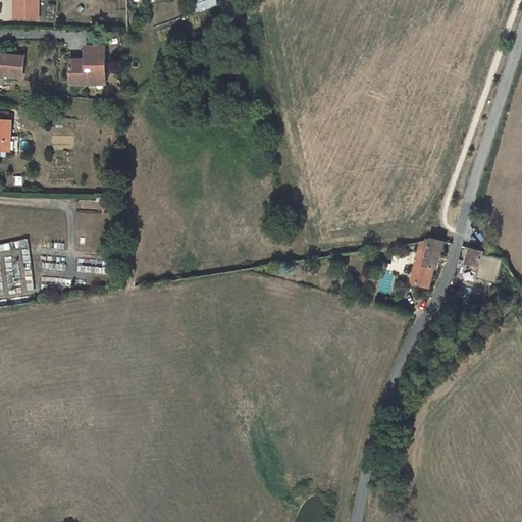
[(39,0),(22,0),(15,1),(14,18),(39,18),(39,0)]
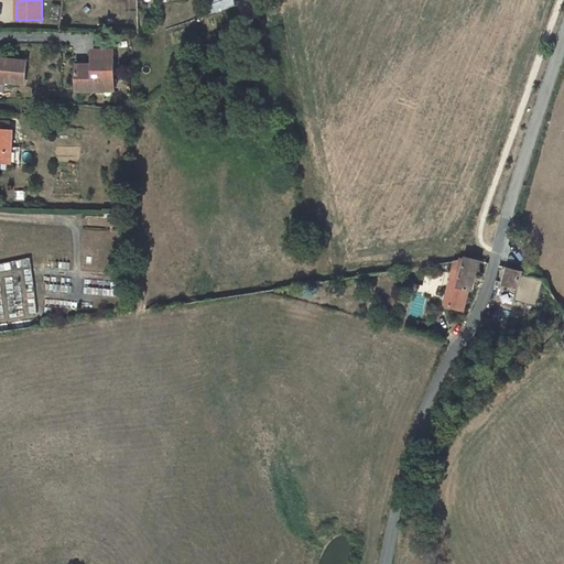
[(213,14),(237,7),(234,0),(226,0),(219,2),(210,6),(213,14)]
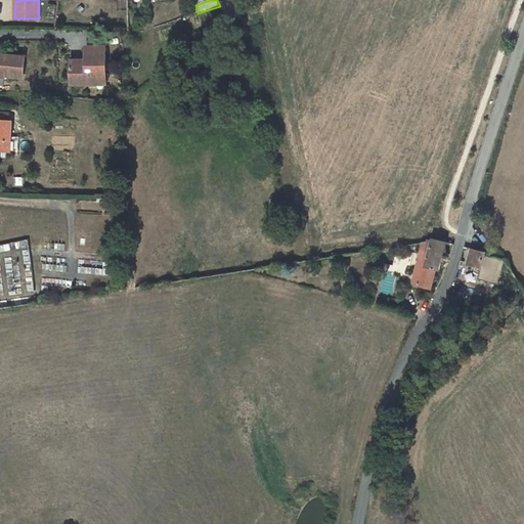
[(226,0),(222,2),(223,5),(224,7),(230,19),(243,13),(235,0),(226,0)]
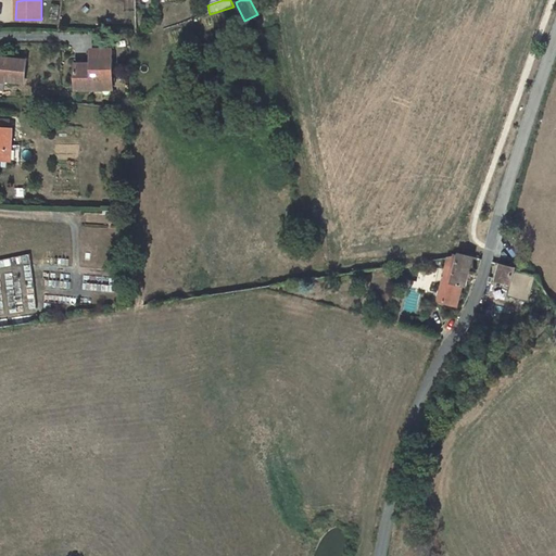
[(151,25),(136,29),(136,39),(151,35),(151,25)]
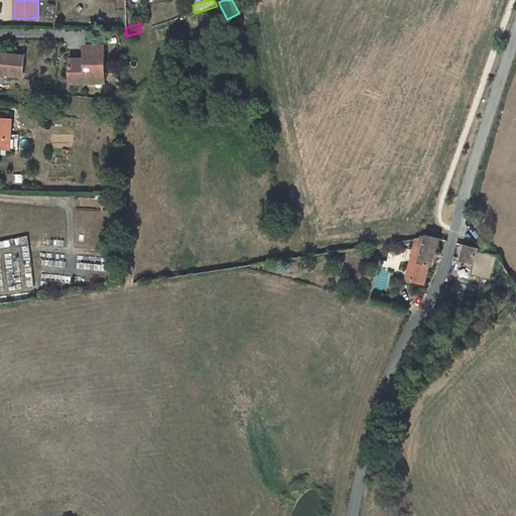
[(86,62),(70,62),(70,84),(105,84),(105,46),(85,46),(85,50),(86,62)]
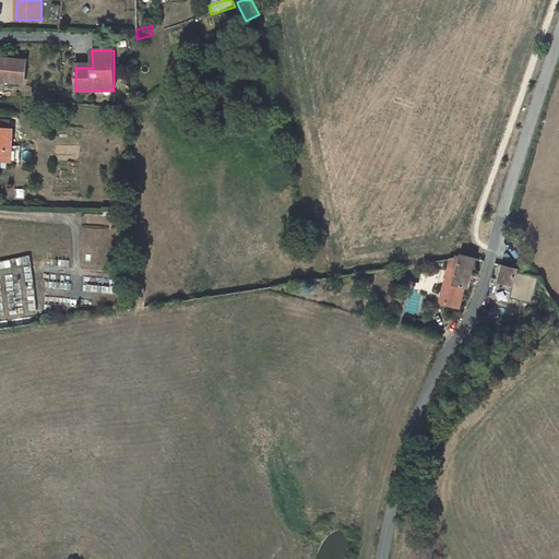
[(76,61),(75,68),(93,68),(92,55),(88,55),(88,61),(76,61)]
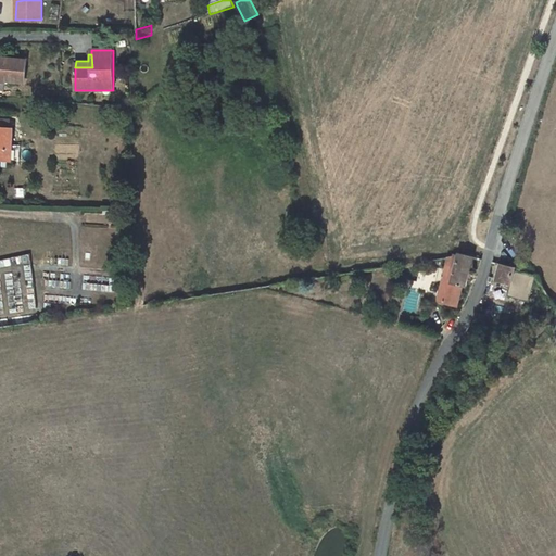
[(0,58),(0,77),(4,78),(4,81),(24,84),(26,61),(0,58)]
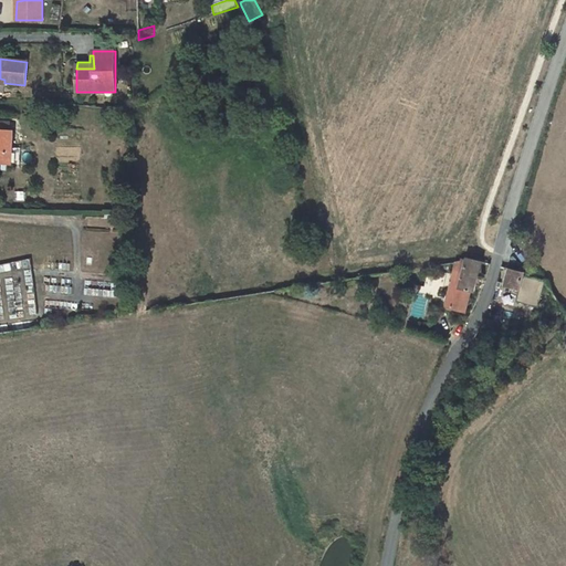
[(0,122),(0,130),(9,132),(10,123),(0,122)]
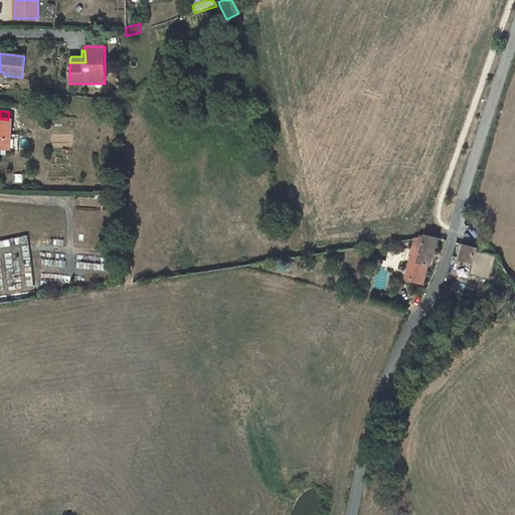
[(0,148),(10,149),(18,150),(19,135),(11,134),(12,120),(8,120),(0,119),(0,148)]
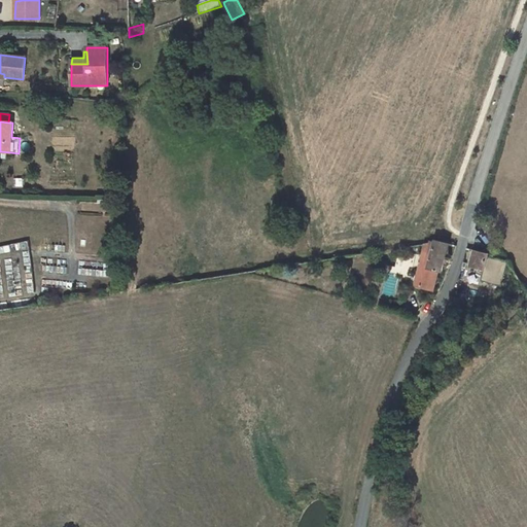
[(434,242),(425,244),(420,262),(426,264),(420,287),(433,290),(440,271),(443,272),(450,244),(435,240),(434,242)]
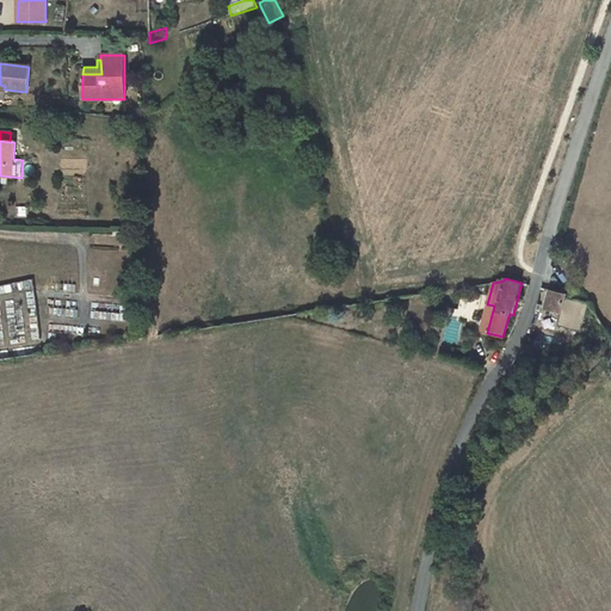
[(562,313),(563,309),(567,297),(567,295),(550,291),(545,309),(562,313)]
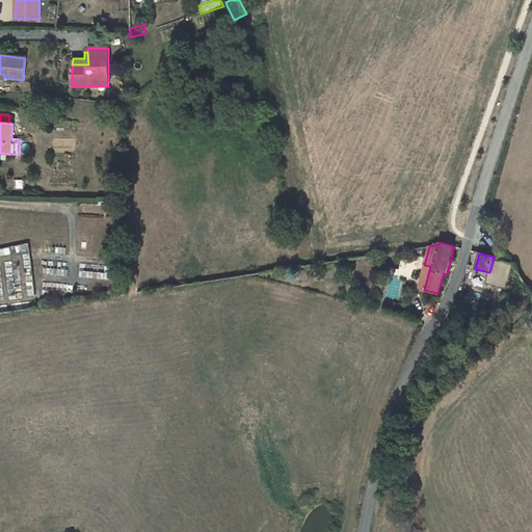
[(420,259),(401,258),(400,270),(395,269),(394,275),(399,276),(414,281),(420,259)]
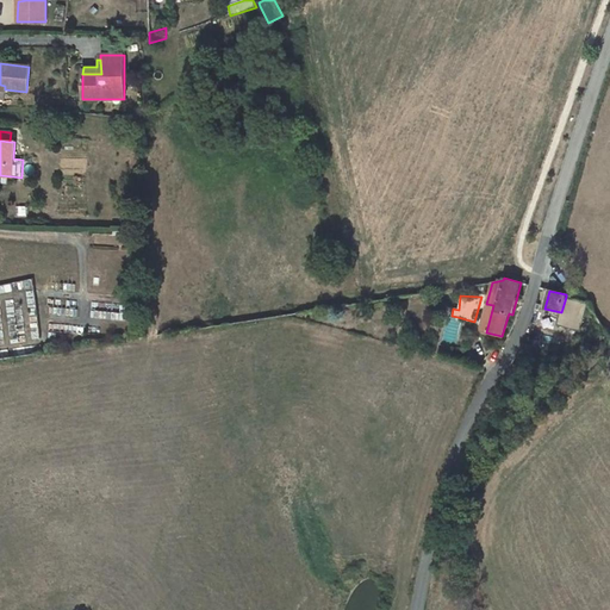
[(582,300),(566,297),(562,309),(578,312),(582,300)]
